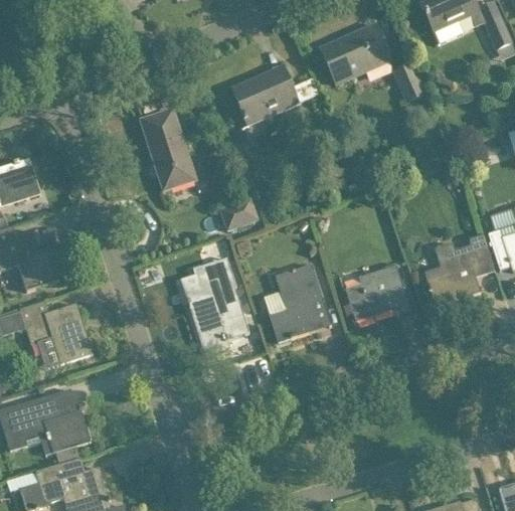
[(419,0),(440,43),(463,32),(458,22),(482,11),(476,0),(419,0)]
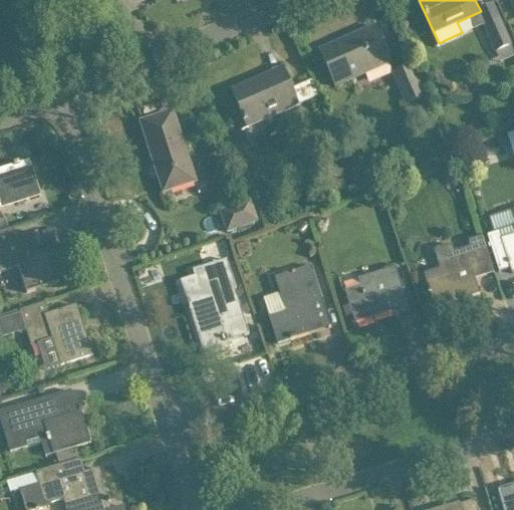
[(500,15),(484,23),(496,49),(512,42),(500,15)]
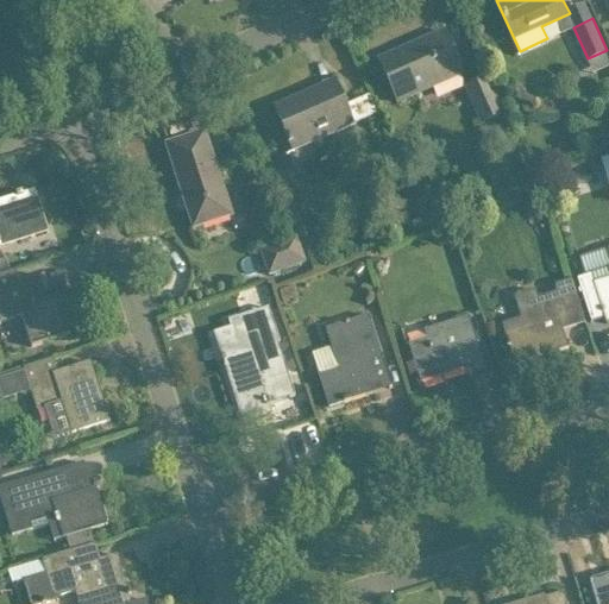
[(463,69),(444,27),(378,57),(397,99),(463,69)]
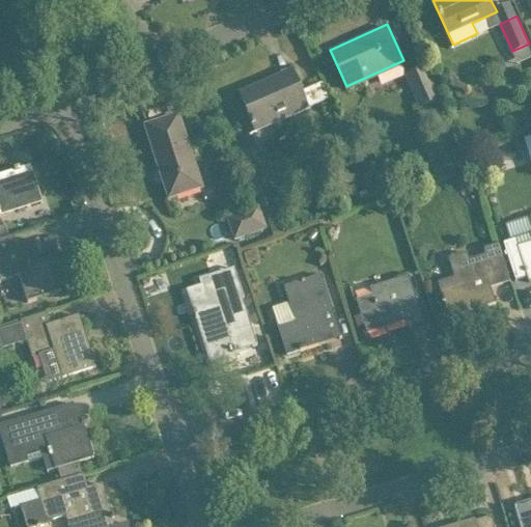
[(422,64),(407,72),(420,103),(437,95),(422,64)]
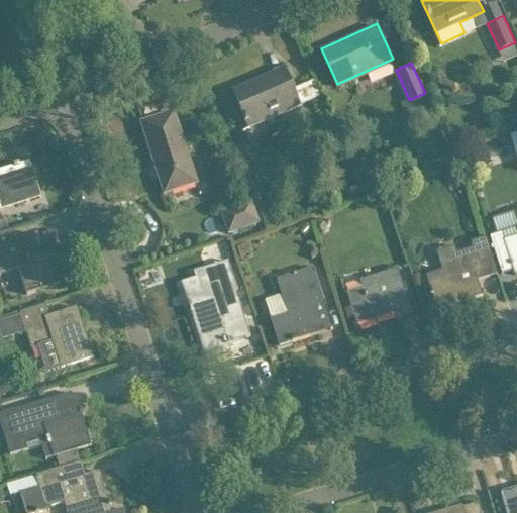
[(282,66),(231,89),(249,126),(300,103),(282,66)]
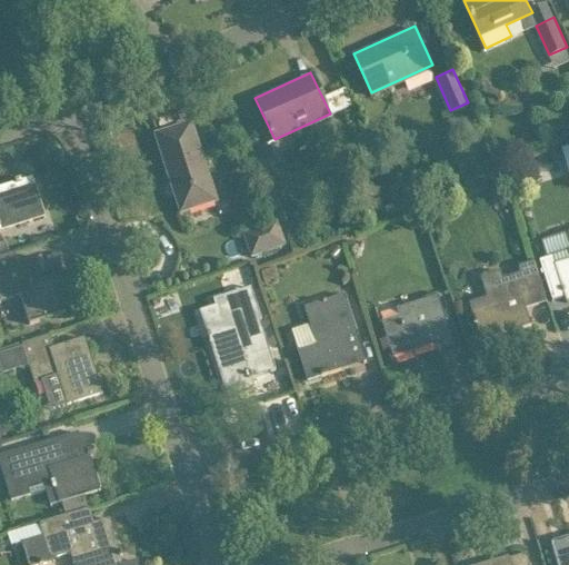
[(216,198),(190,121),(156,132),(181,209),(216,198)]
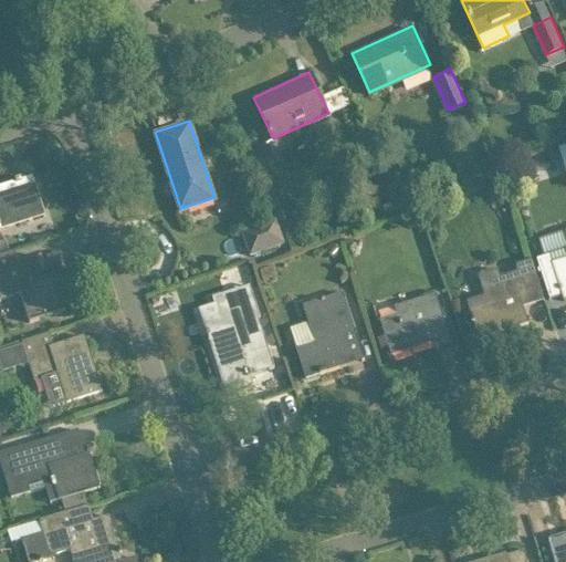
[(265,139),(251,146),(258,160),(272,154),(265,139)]
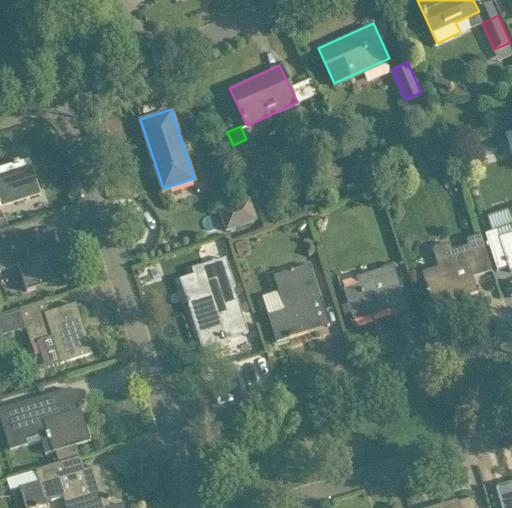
[(447,139),(438,142),(441,152),(450,149),(447,139)]
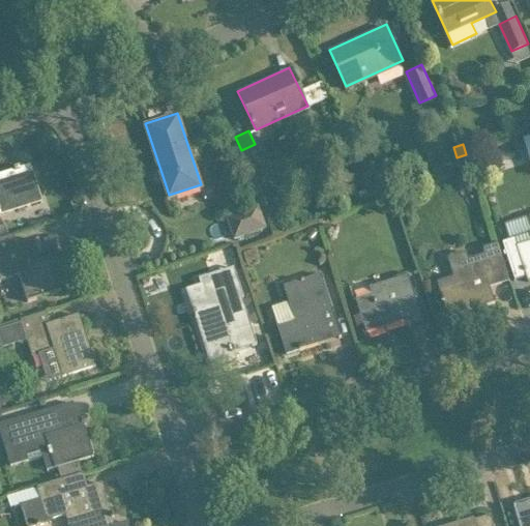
[(0,211),(40,198),(28,162),(0,171),(0,211)]
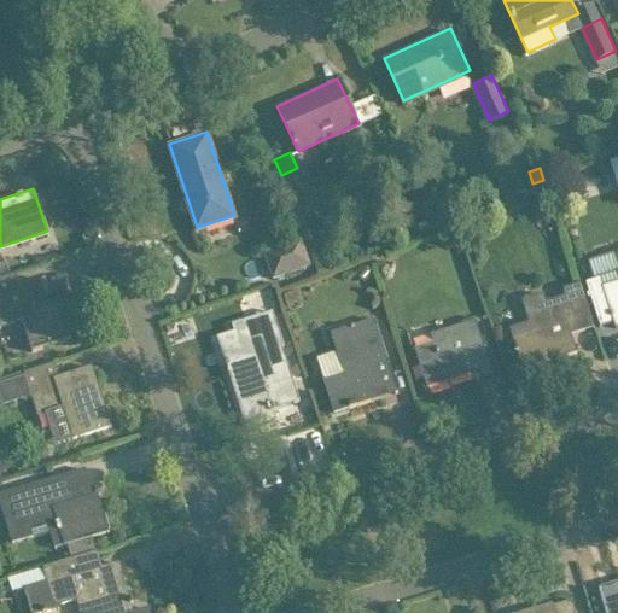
[(310,263),(301,238),(263,251),(273,276),(310,263)]
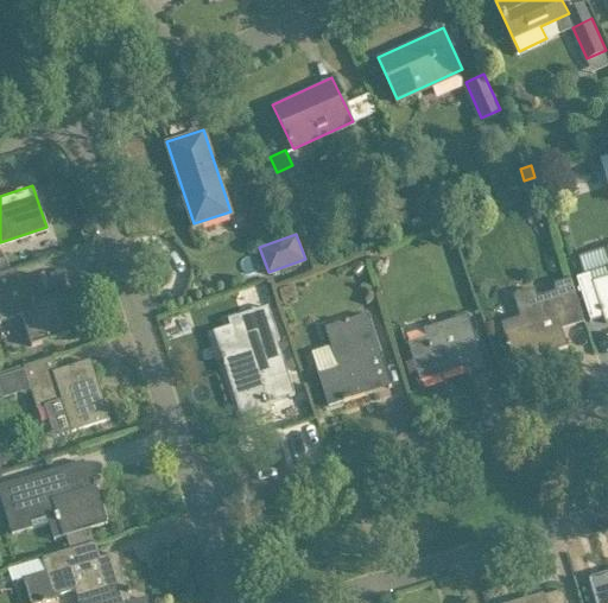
[(584,272),(575,274),(589,318),(605,313),(606,318),(607,317),(607,243),(578,253),(584,272)]
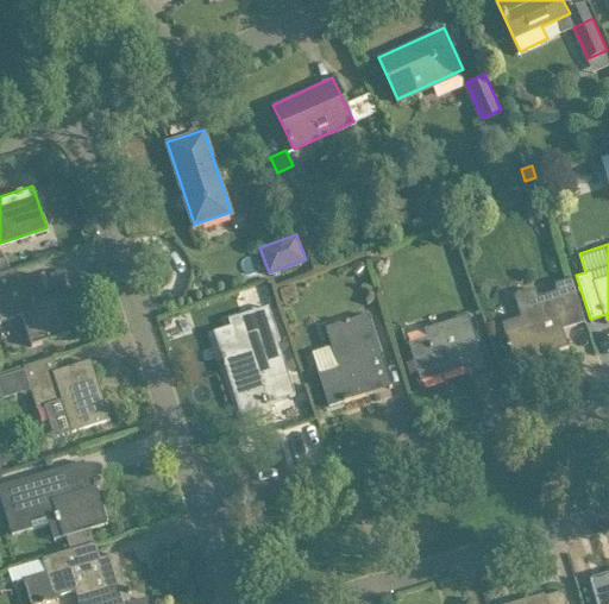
[(358,259),(352,268),(362,276),(368,266),(358,259)]
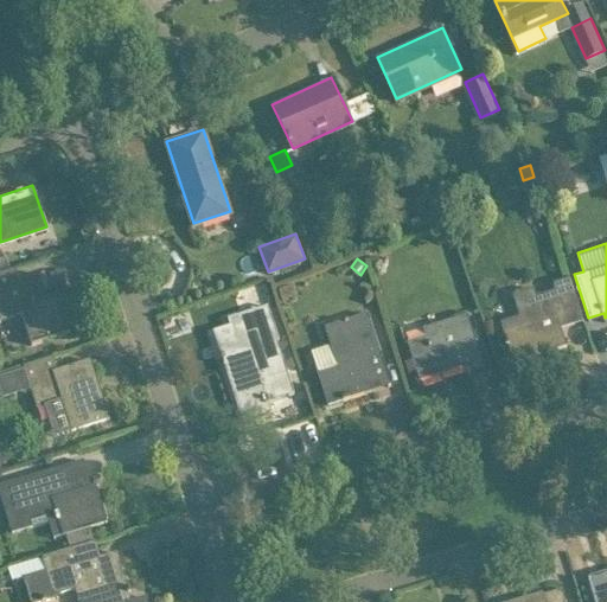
[(13,266),(0,270),(0,318),(21,311),(32,343),(70,330),(59,296),(68,293),(59,268),(43,274),(42,271),(38,274),(38,275),(19,282),(13,266)]
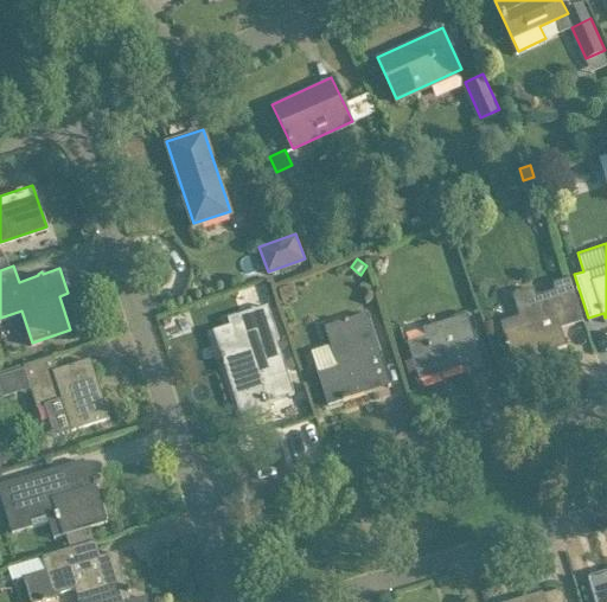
[(553,281),(554,286),(555,287),(536,293),(535,286),(511,293),(517,313),(500,319),(513,360),(568,343),(562,322),(585,315),(572,275),(553,281)]
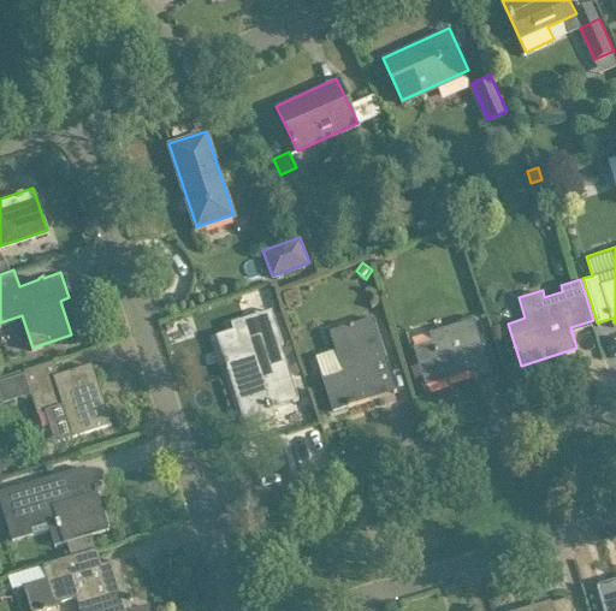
[(235,327),(215,333),(246,429),(267,422),(267,421),(276,419),(272,408),(278,407),(278,404),(297,398),(276,328),(255,336),(248,315),(232,320),(235,327)]
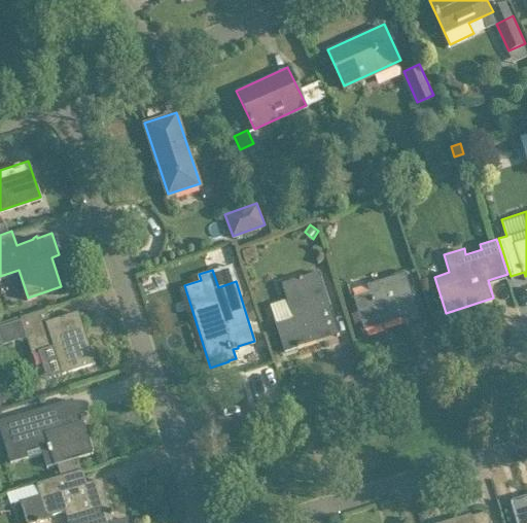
[(340,333),(320,270),(281,282),(286,299),(269,304),(284,350),(311,342),(310,339),(336,330),(337,334),(340,333)]
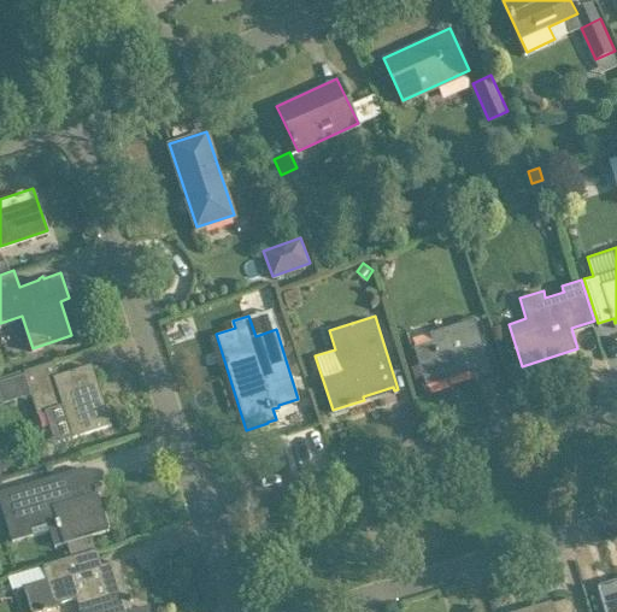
[(476,377),(493,371),(476,316),(428,330),(432,340),(415,345),(427,384),(474,370),(476,377)]
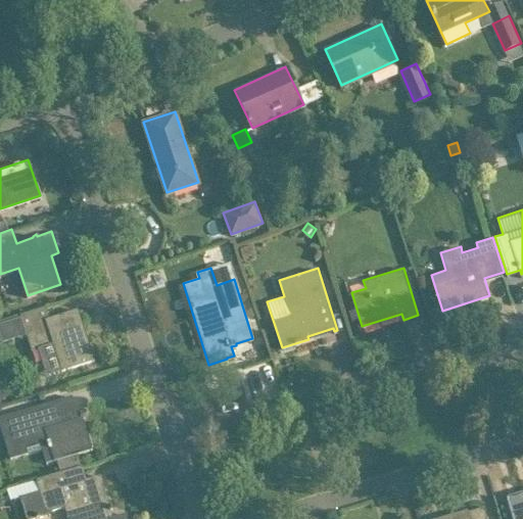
[(19,316),(0,322),(0,334),(2,340),(25,333),(31,349),(38,346),(52,341),(61,369),(93,358),(77,307),(48,317),(44,303),(18,313),(19,316)]
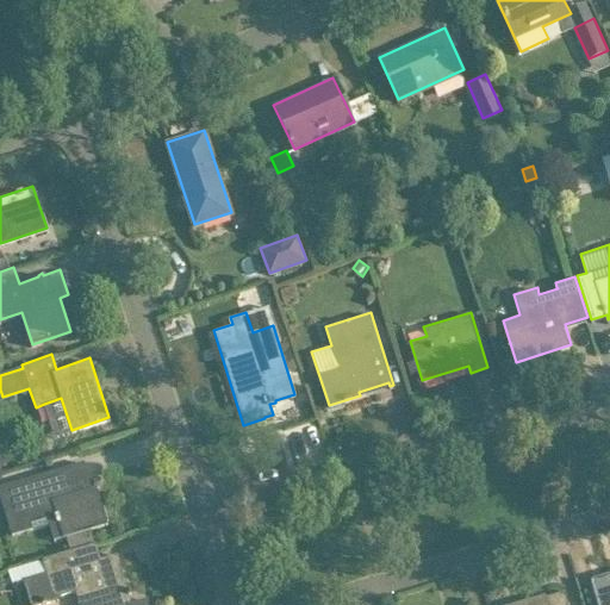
[(302,370),(288,375),(294,394),(306,390),(304,385),(306,385),(302,370)]
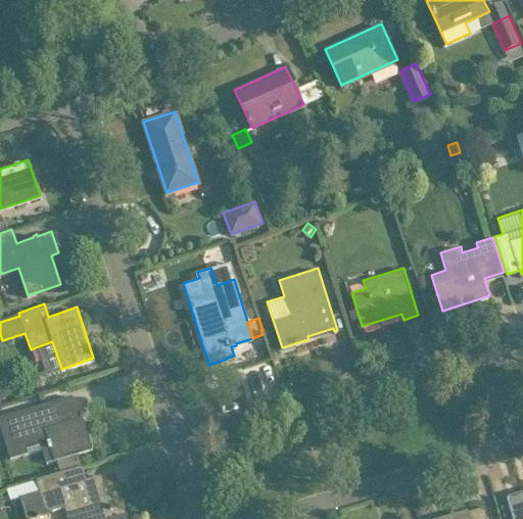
[(70,394),(0,417),(0,428),(9,458),(28,453),(26,447),(22,438),(45,431),(54,460),(54,461),(56,460),(60,472),(82,465),(78,453),(92,449),(82,417),(78,418),(70,394)]
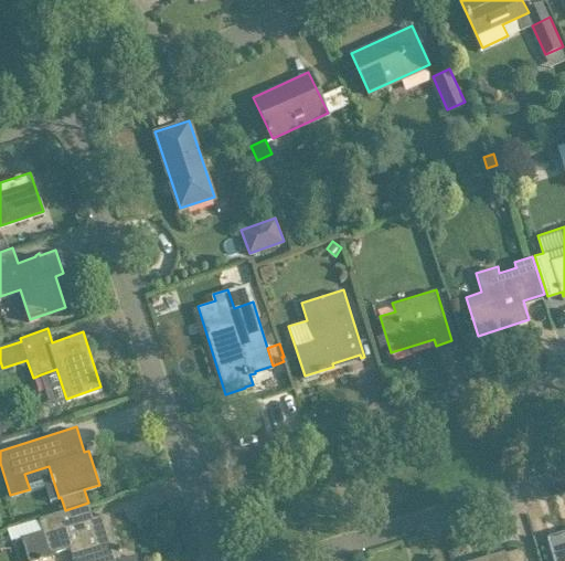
[(91,504),(8,530),(11,541),(22,538),(29,560),(34,560),(39,560),(40,560),(43,559),(43,558),(52,556),(51,553),(70,548),(74,560),(139,560),(137,553),(123,559),(119,550),(121,550),(120,544),(118,546),(107,512),(94,517),(91,504)]
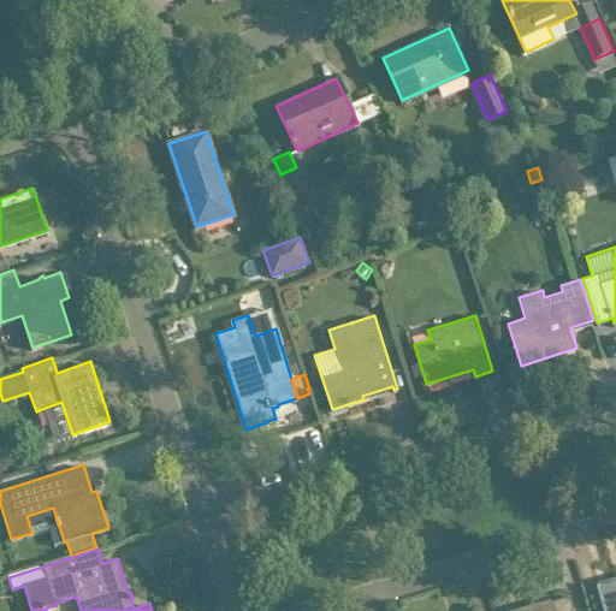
[(615,610),(615,579),(598,585),(605,607),(605,610),(615,610)]
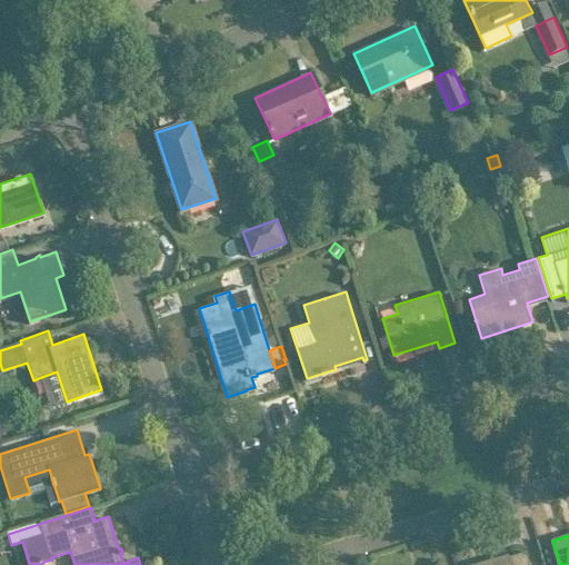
[(530,564),(527,551),(491,561),(492,564),(490,564),(530,564)]
